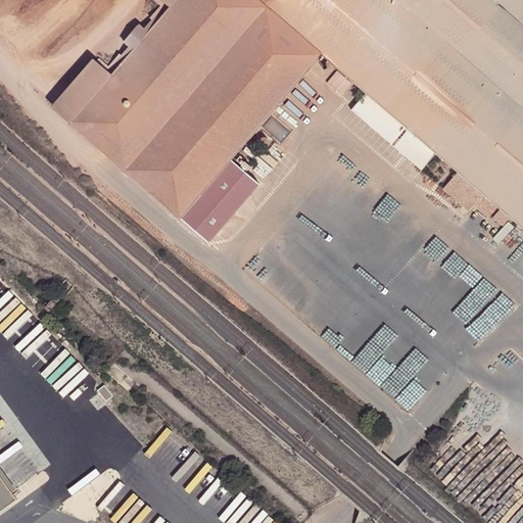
[(522,0),(175,0),(171,6),(111,74),(70,121),(211,242),(263,184),(235,159),(322,56),(367,94),(351,112),(422,173),(436,154),(457,173),(442,190),(468,212),(482,195),(522,229),(522,0)]
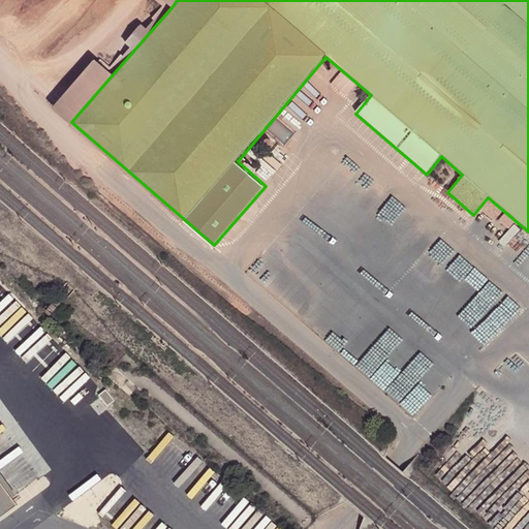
[(109,70),(113,74),(173,6),(168,3),(164,7),(146,29),(141,25),(125,43),(129,47),(112,67),(109,70)]
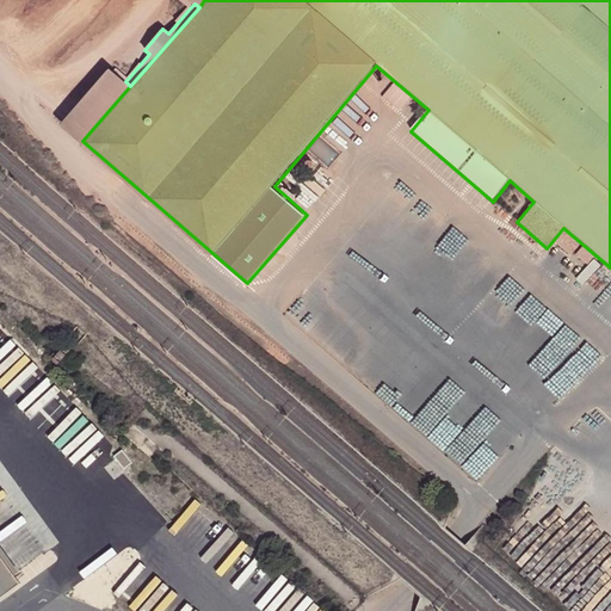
[(125,81),(113,72),(110,68),(61,123),(82,141),(130,86),(125,81)]
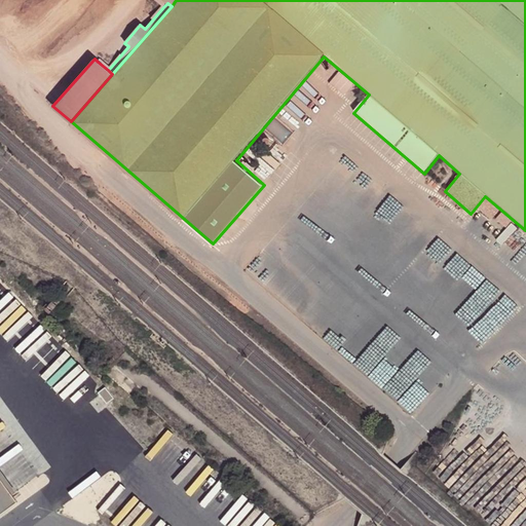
[(101,59),(98,62),(108,70),(111,67),(101,59)]
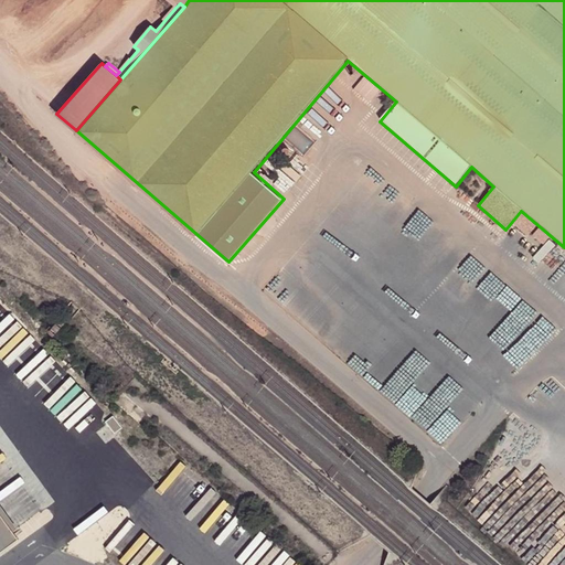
[(369,387),(394,386),(392,359),(366,360),(369,387)]
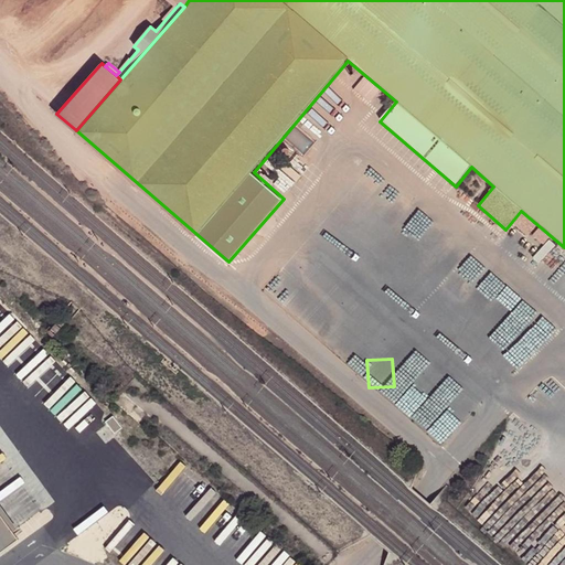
[(475,521),(488,504),(479,498),(466,513),(475,521)]
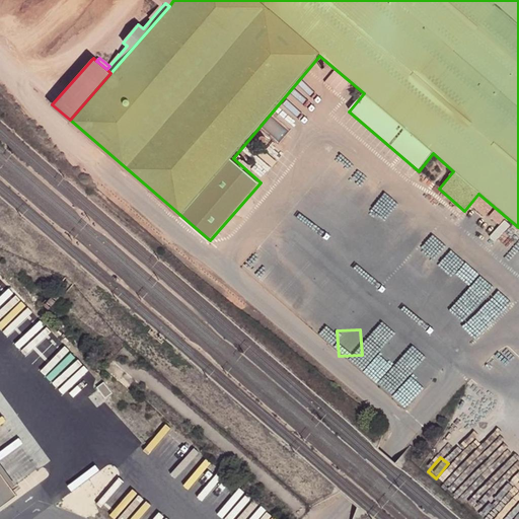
[(0,507),(19,493),(0,468),(0,507)]
